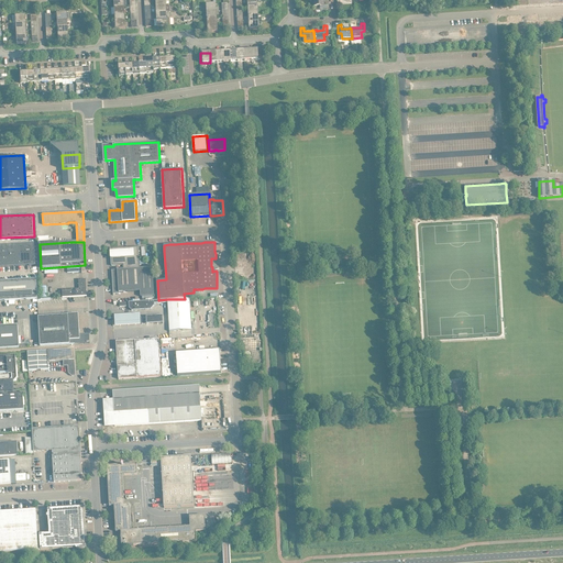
[(123,265),(123,269),(141,268),(139,246),(111,247),(112,262),(112,265),(123,265)]
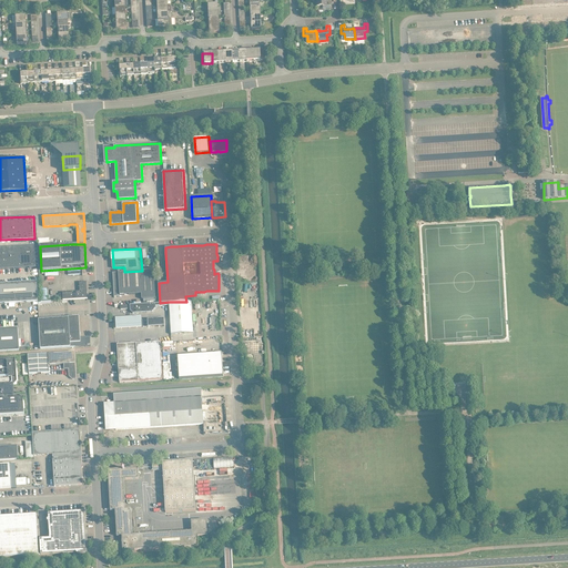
[(0,251),(0,269),(37,267),(36,250),(0,251)]
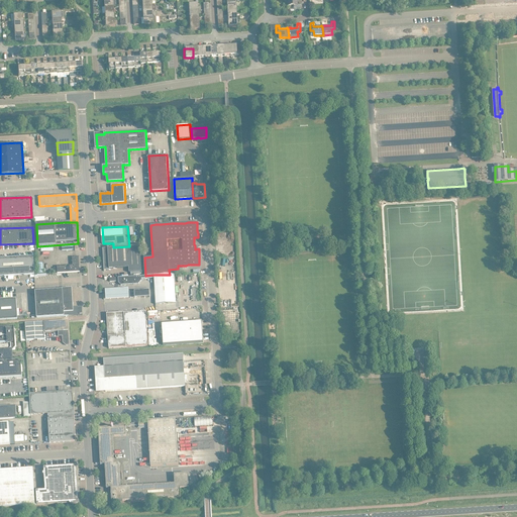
[(140,245),(129,246),(113,247),(103,248),(104,269),(129,267),(129,272),(142,272),(140,245)]
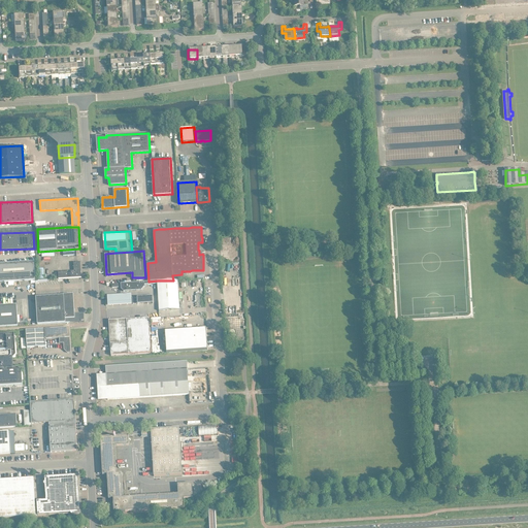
[(0,263),(0,282),(35,281),(34,262),(0,263)]
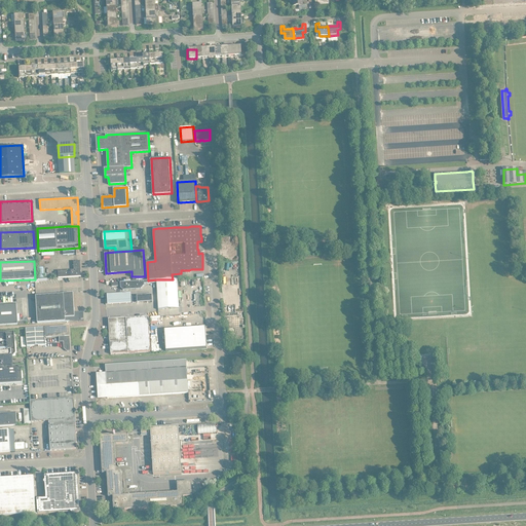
[(59,270),(59,277),(81,276),(81,261),(74,261),(74,269),(59,270)]
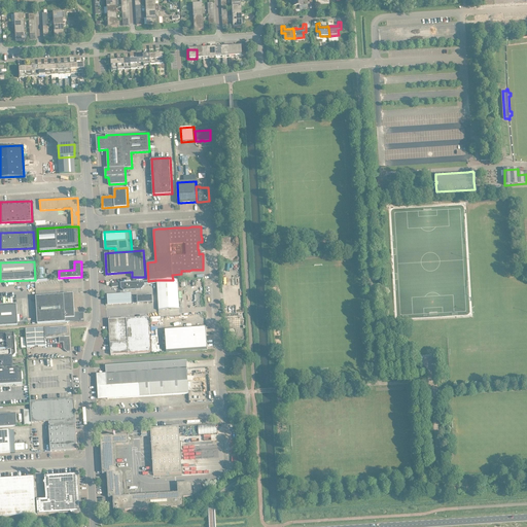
[(157,280),(148,281),(120,283),(121,288),(124,290),(142,289),(145,285),(145,284),(157,283),(160,310),(180,309),(178,279),(173,280),(157,280)]
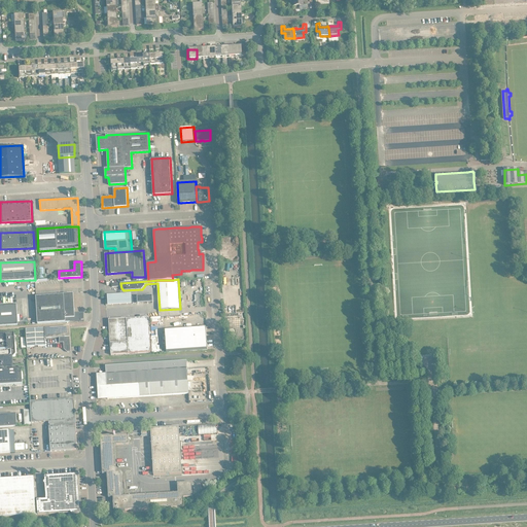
[(70,321),(84,320),(83,313),(75,313),(74,310),(74,297),(73,293),(64,294),(64,295),(36,297),(38,323),(66,322),(70,321)]
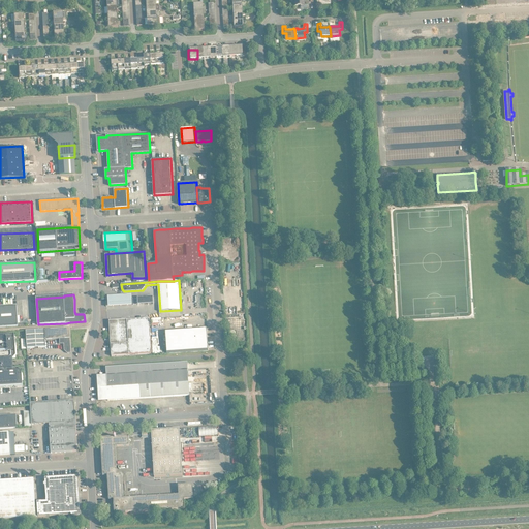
[(131,294),(107,297),(109,307),(132,305),(131,294)]
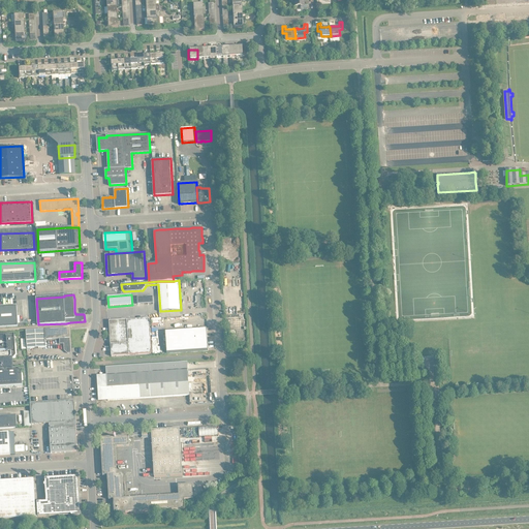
[(0,327),(19,327),(18,305),(0,306),(0,327)]
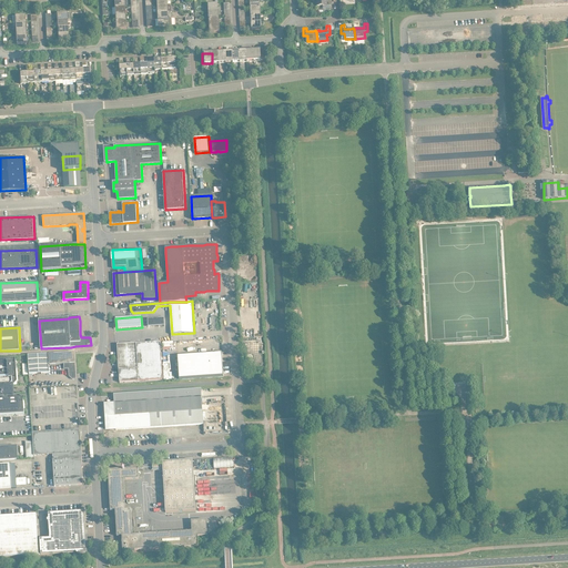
[(118,344),(120,382),(163,379),(161,342),(139,343),(118,344)]
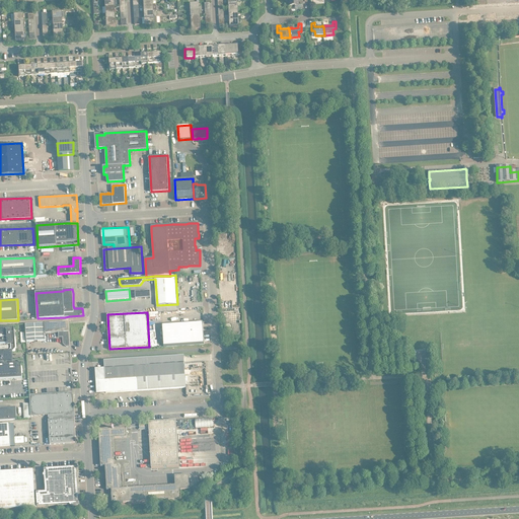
[(63,344),(67,347),(70,346),(69,322),(46,323),(46,334),(59,332),(59,336),(61,338),(63,337),(63,344)]
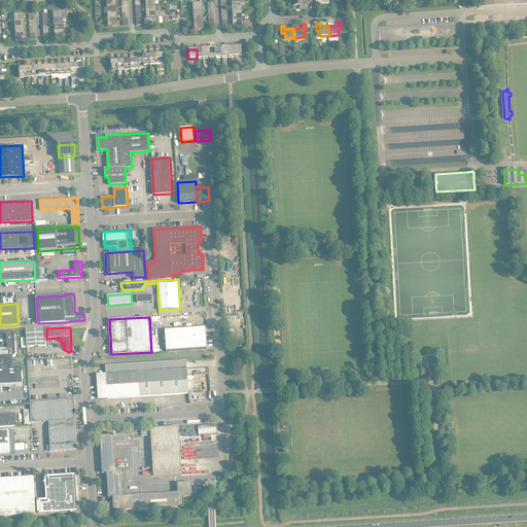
[(27,329),(27,334),(28,347),(46,346),(45,328),(27,329)]
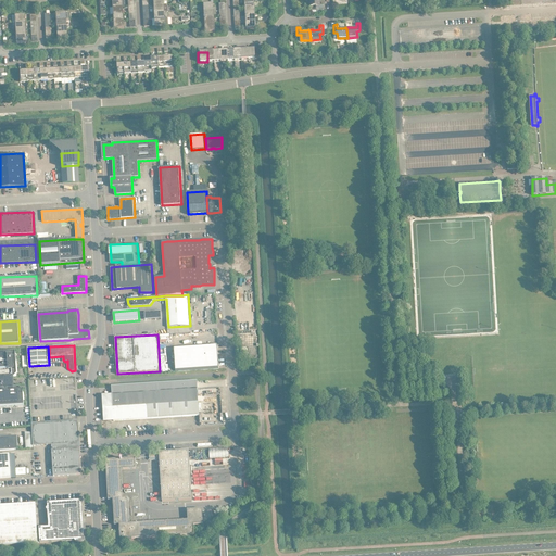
[(175,350),(176,371),(219,368),(218,346),(175,350)]
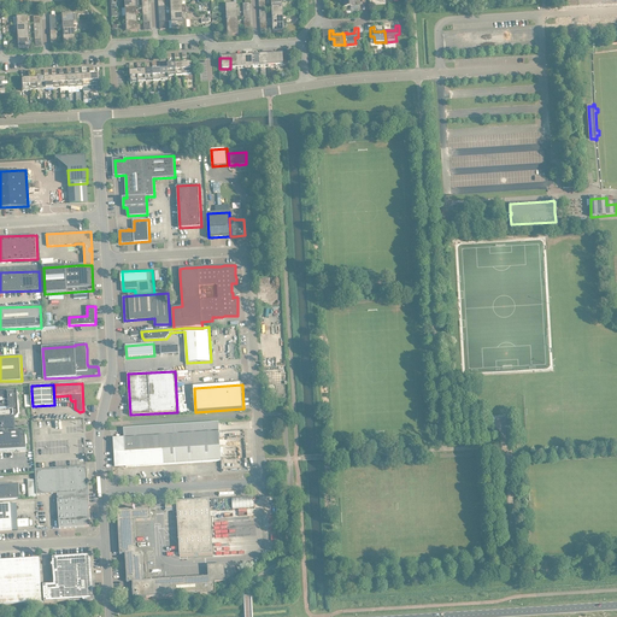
[(0,451),(27,450),(25,434),(22,430),(16,432),(15,419),(16,419),(19,415),(17,391),(0,391),(0,451)]
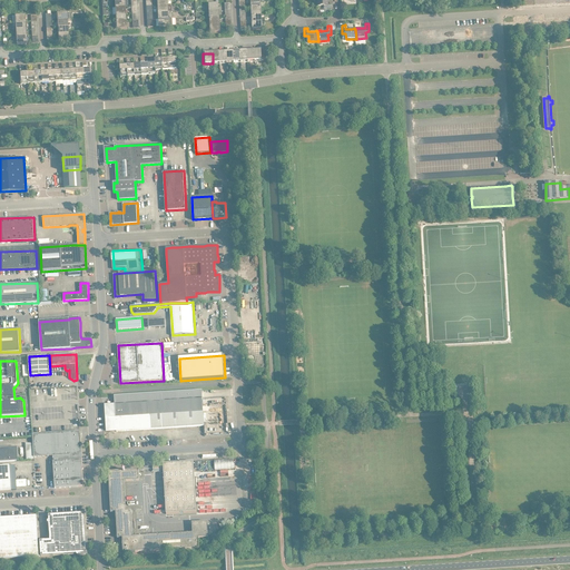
[(205,425),(203,390),(115,396),(117,431),(205,425)]
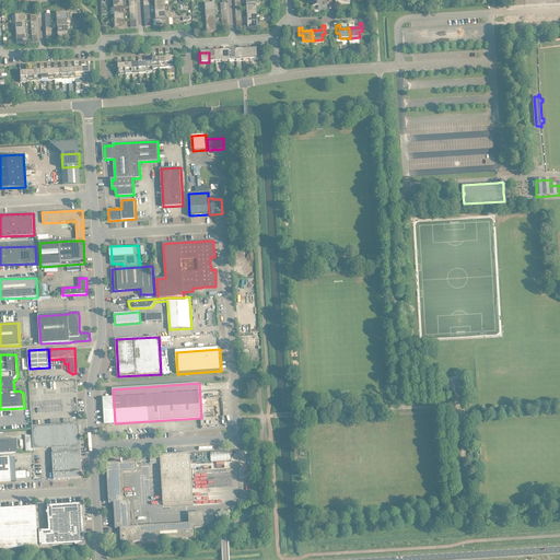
[(79,423),(32,426),(34,450),(53,448),(55,479),(82,478),(81,462),(82,462),(82,461),(82,459),(81,458),(79,423)]
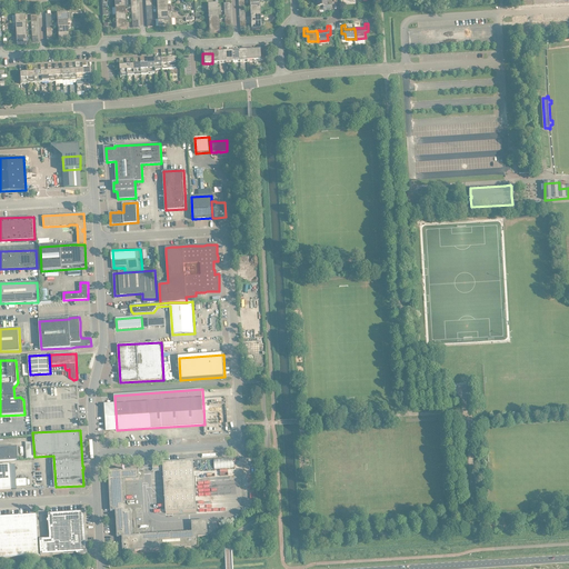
[(0,460),(19,460),(18,447),(0,447),(0,460)]
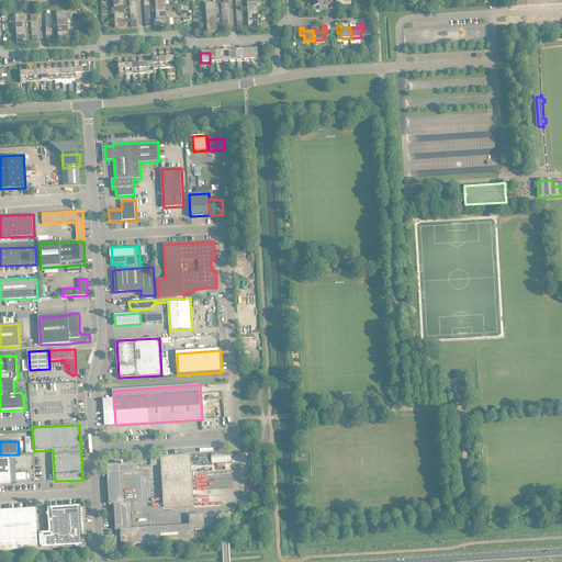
[(161,464),(164,507),(194,505),(191,456),(161,457),(161,459),(152,460),(152,465),(161,464)]
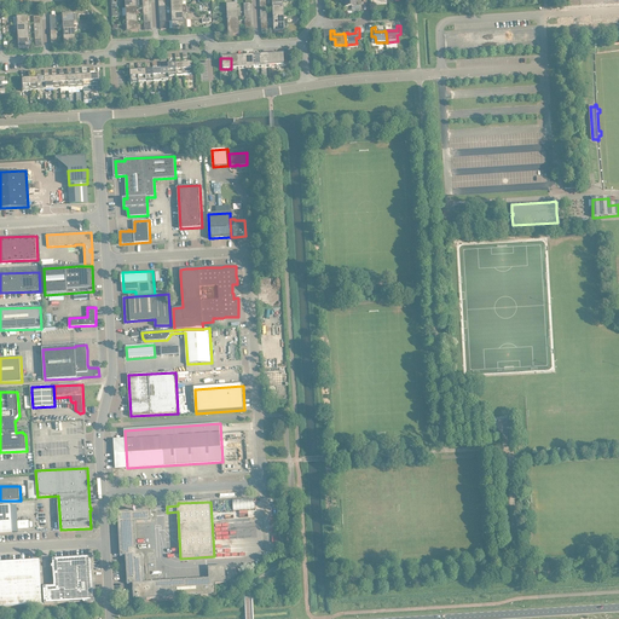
[(0,505),(0,533),(12,533),(12,532),(11,505),(0,505)]
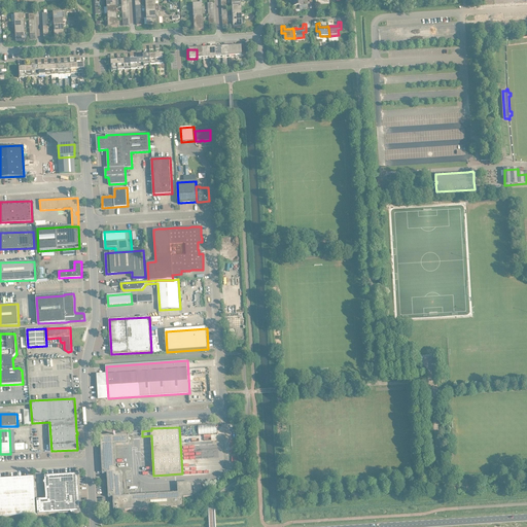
[(117,472),(115,445),(130,444),(129,434),(116,435),(114,433),(113,435),(101,436),(103,473),(109,473),(109,476),(107,476),(109,497),(113,497),(114,511),(184,506),(183,497),(192,497),(191,483),(178,483),(178,493),(123,496),(121,472),(117,472)]
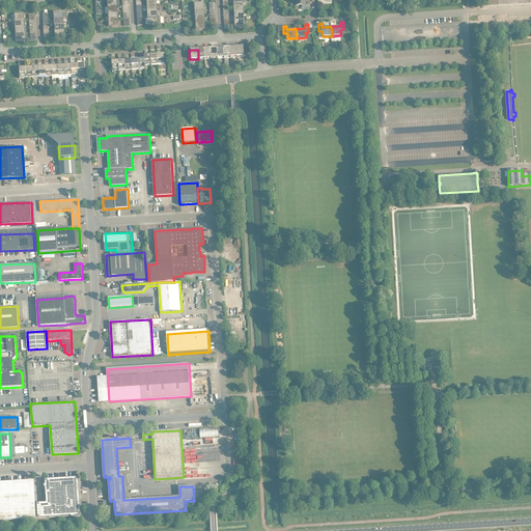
[(81,511),(80,505),(79,478),(46,480),(47,503),(35,504),(34,480),(0,482),(0,521),(72,516),(73,518),(74,518),(75,516),(78,516),(78,515),(81,514),(80,511),(81,511)]
